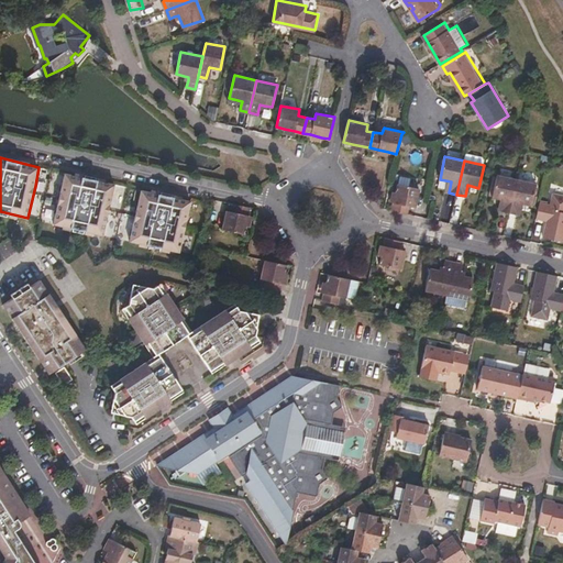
[(103,234),(114,184),(66,173),(55,223),(103,234)]
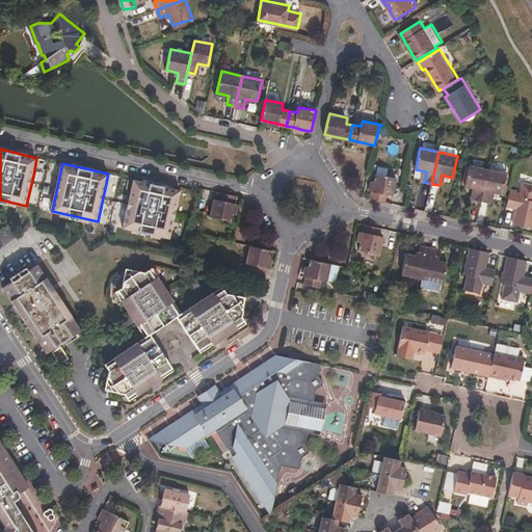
[(474,200),(481,202),(488,169),(470,165),(464,186),(476,189),(474,200)]
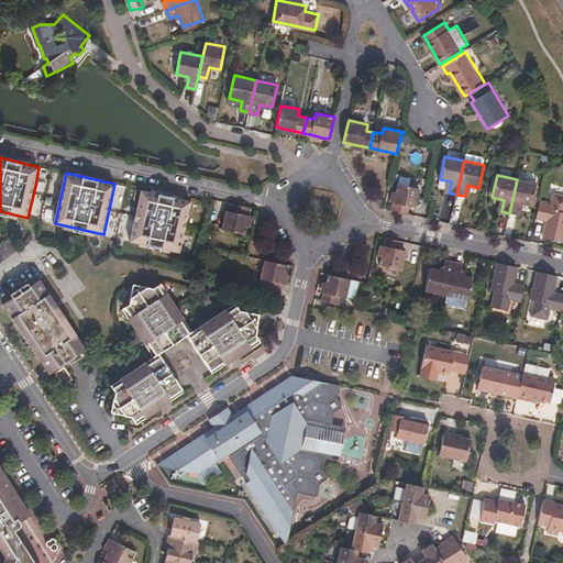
[(517,179),(509,213),(517,214),(519,205),(531,207),(537,184),(517,179)]
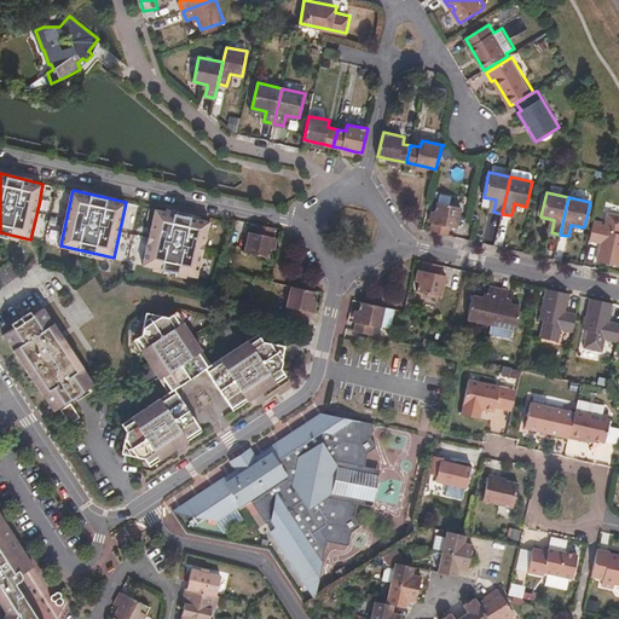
[(433,223),(431,231),(449,235),(450,226),(457,227),(462,207),(438,202),(435,210),(433,223)]
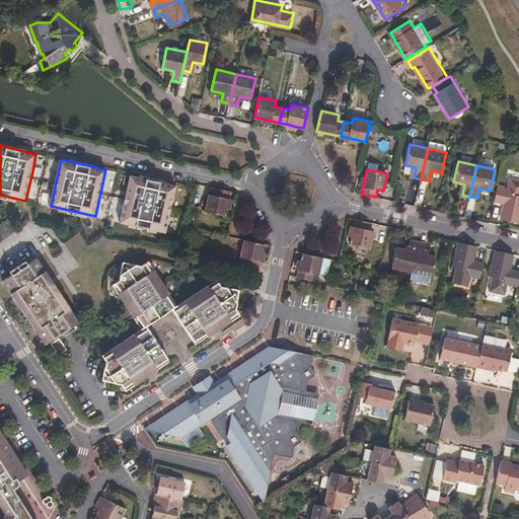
[(166,232),(176,184),(131,174),(121,222),(166,232)]
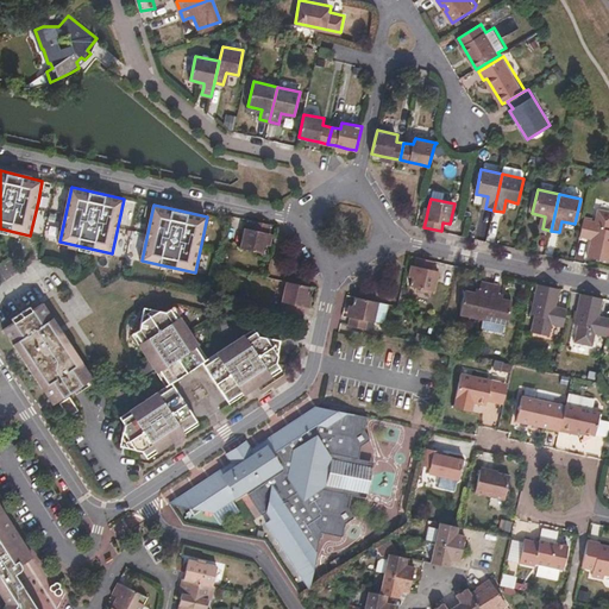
[(584,220),(581,237),(590,239),(590,236),(594,237),(589,257),(608,261),(608,212),(600,211),(596,225),(594,224),(594,221),(584,220)]
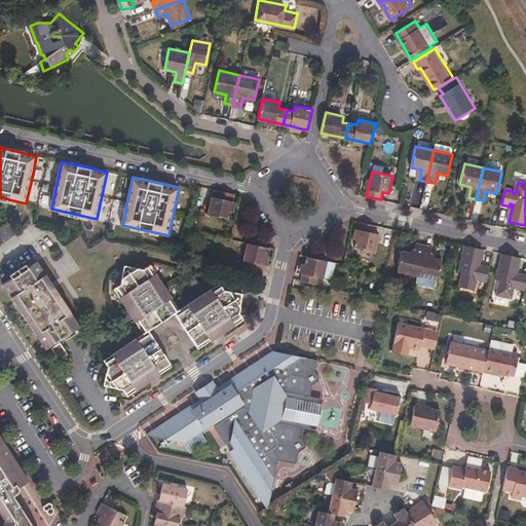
[(232,200),(233,193),(220,190),(218,197),(213,196),(209,214),(228,219),(230,211),(232,200)]
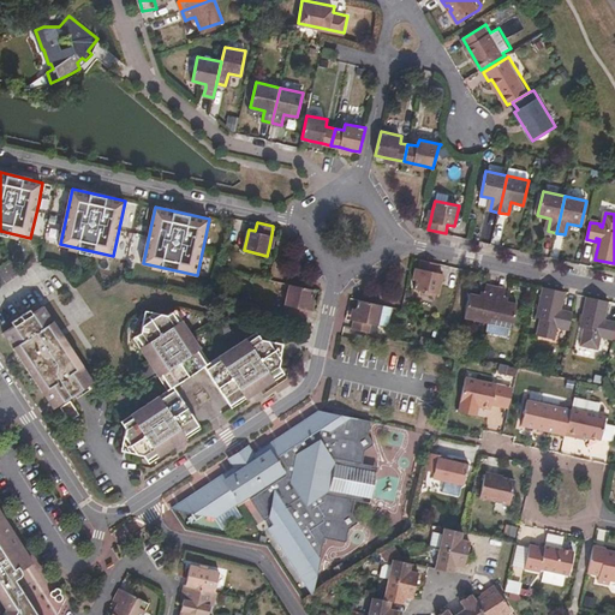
[(439,263),(422,258),(421,268),(417,280),(416,288),(439,294),(443,273),(436,272),(439,263)]
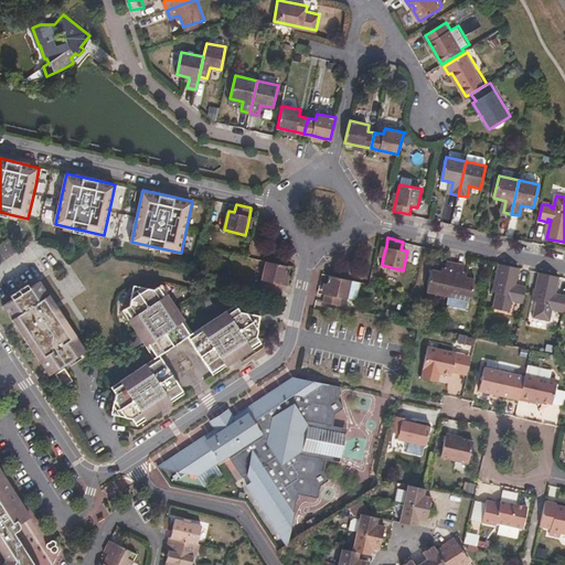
[(288,265),(266,260),(262,279),(267,280),(266,288),(281,292),(284,284),(286,273),(288,265)]
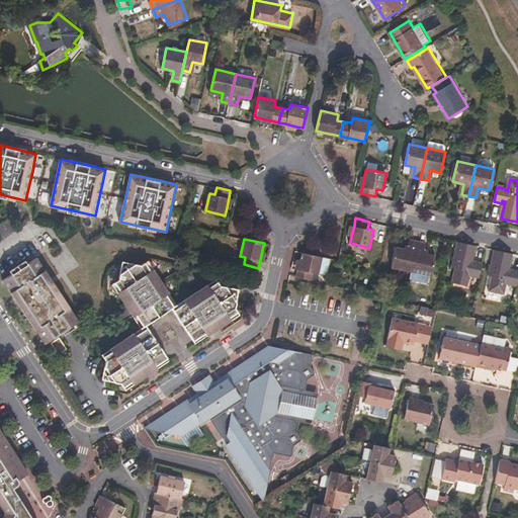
[(411,271),(417,242),(409,241),(408,246),(407,250),(404,249),(396,247),(392,267),(411,271)]
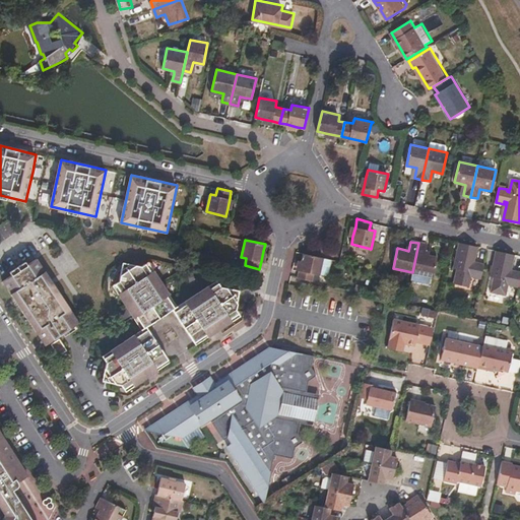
[(428,245),(418,243),(412,272),(433,277),(437,257),(430,255),(426,254),(427,251),(428,245)]
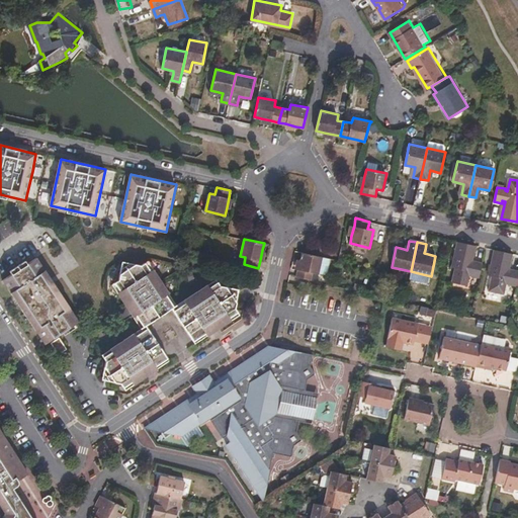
[(476,246),(457,242),(452,267),(455,268),(452,283),(466,286),(469,272),(472,273),(471,275),(480,277),(483,263),(475,261),(475,263),(471,263),(476,246)]
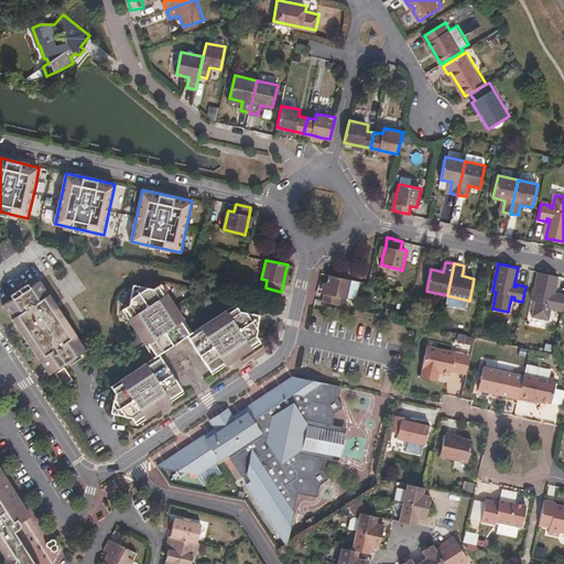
[(557,275),(538,271),(532,301),(535,301),(531,317),(548,321),(551,306),(554,306),(554,308),(562,311),(563,300),(563,294),(557,293),(556,296),(553,295),(557,275)]
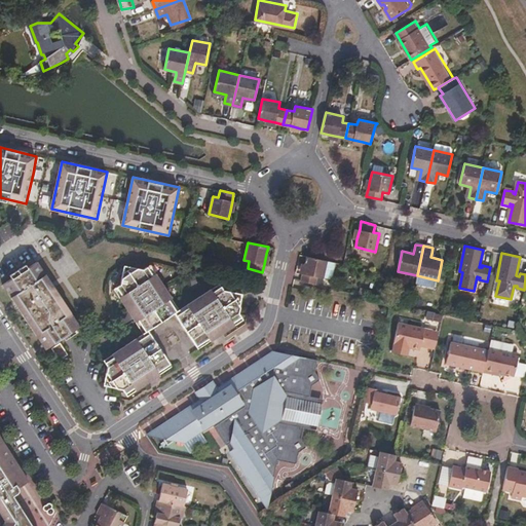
[(328,260),(307,255),(305,263),(303,273),(301,280),(315,284),(318,276),(324,277),(328,260)]
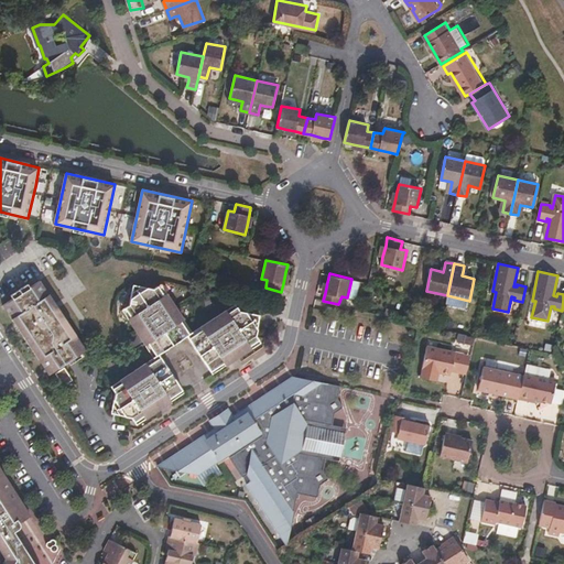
[(50,373),(86,349),(77,336),(41,280),(4,305),(50,373)]
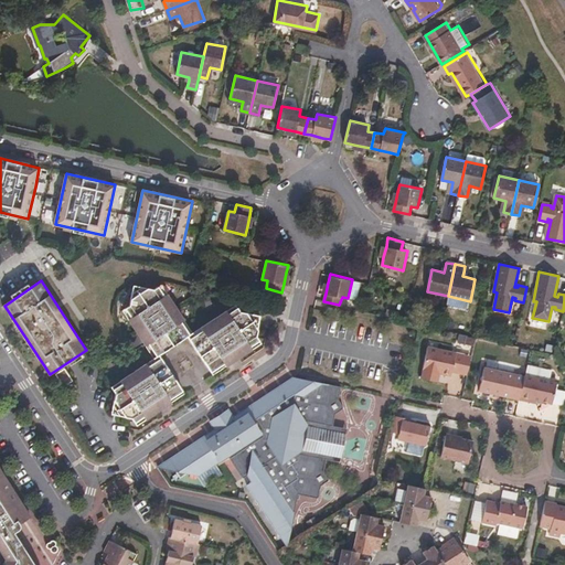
[(156,358),(160,354),(189,336),(194,332),(162,285),(155,289),(135,285),(130,305),(124,310),(156,358)]
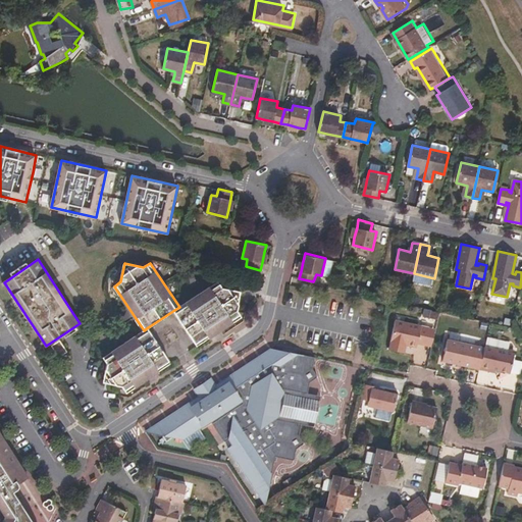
[(179,307),(174,310),(199,346),(243,317),(239,310),(242,292),(223,288),(219,281),(179,307)]
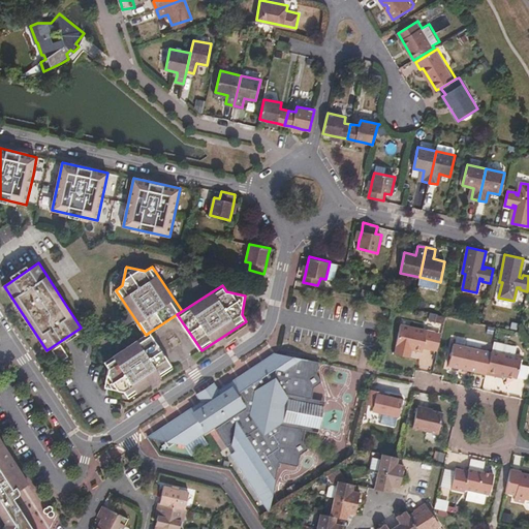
[(442,322),(443,314),(429,311),(427,319),(442,322)]
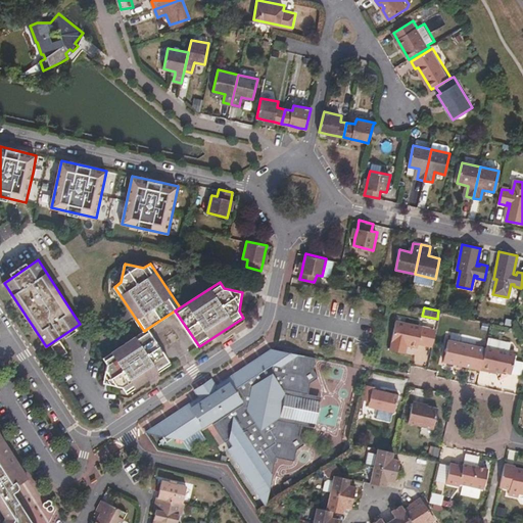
[(426,344),(431,327),(396,319),(391,340),(418,347),(419,342),(426,344)]
